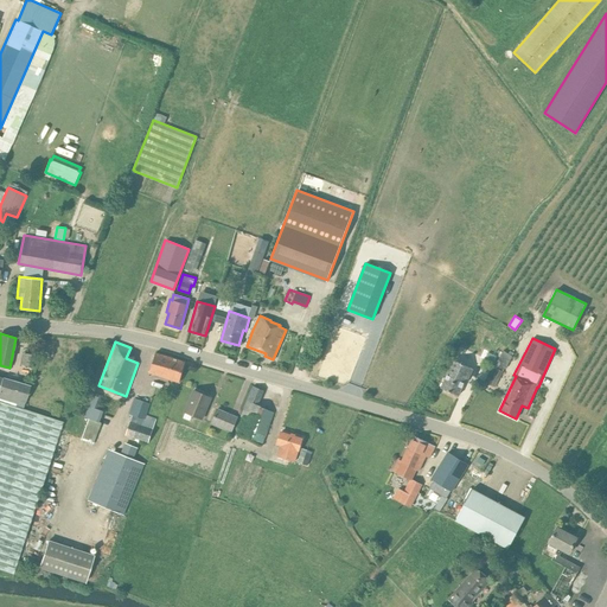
[(490,384),(496,387),(505,369),(513,353),(510,351),(509,353),(503,351),(496,364),(499,365),(490,384)]
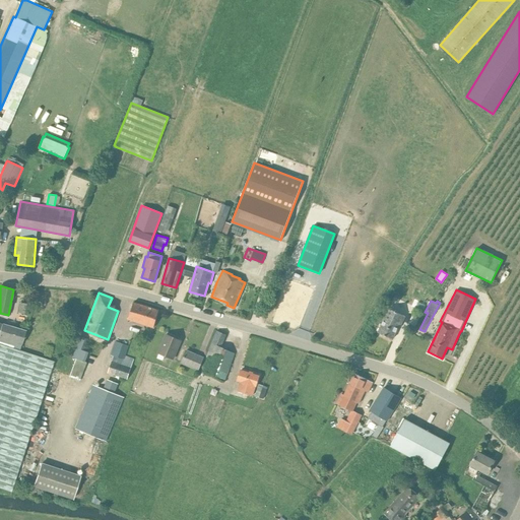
[(153,327),(158,309),(133,302),(127,320),(153,327)]
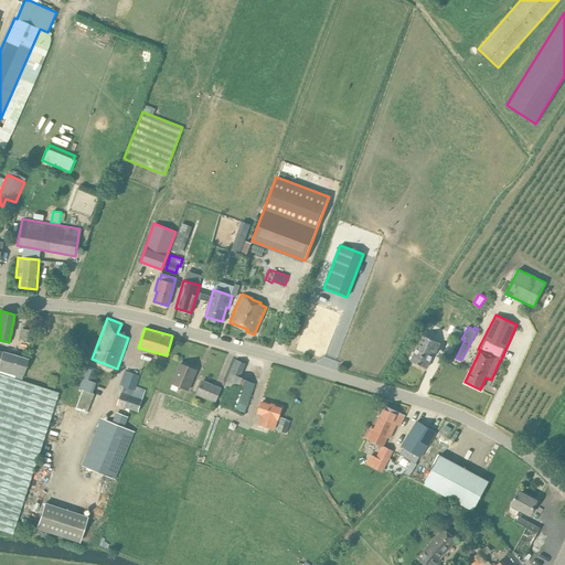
[(20,329),(19,340),(31,342),(33,331),(20,329)]
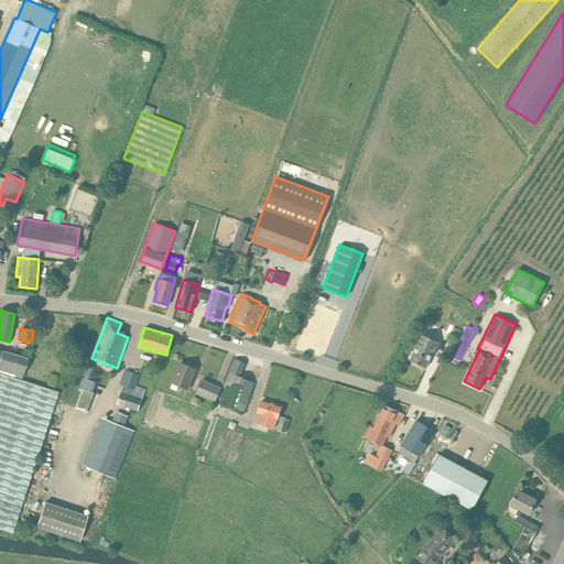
[(421,334),(410,360),(425,367),(432,353),(434,354),(438,342),(421,334)]
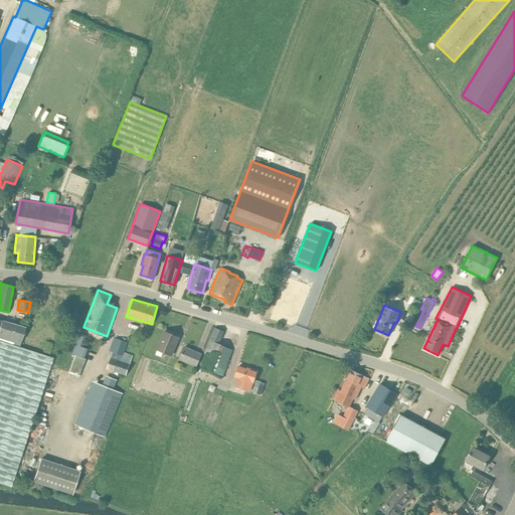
[(0,340),(19,347),(25,327),(0,319),(0,340)]
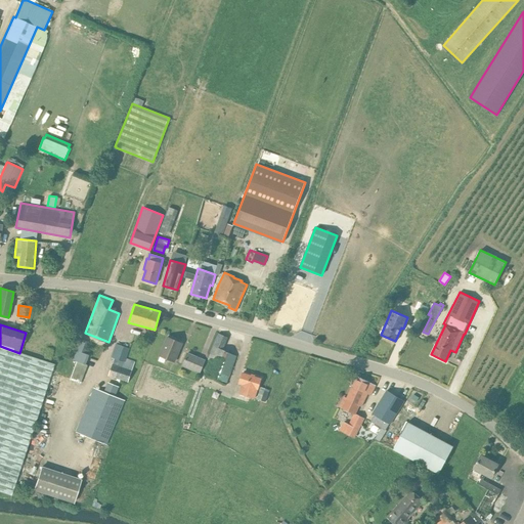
[(227,384),(236,355),(222,349),(227,337),(218,333),(202,373),(227,384)]
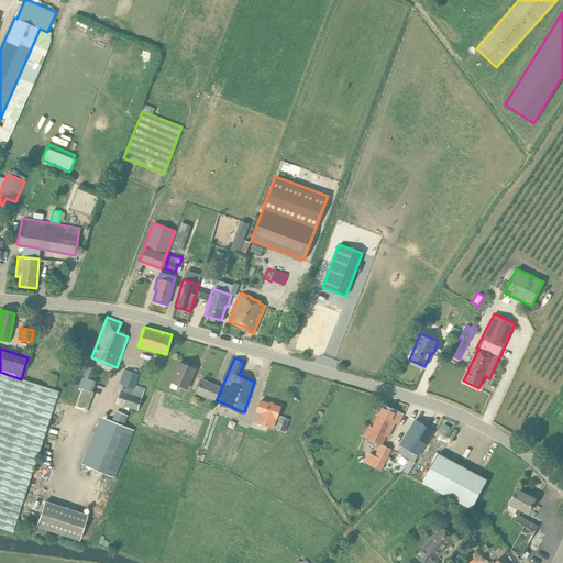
[(180,362),(172,382),(187,388),(196,368),(180,362)]
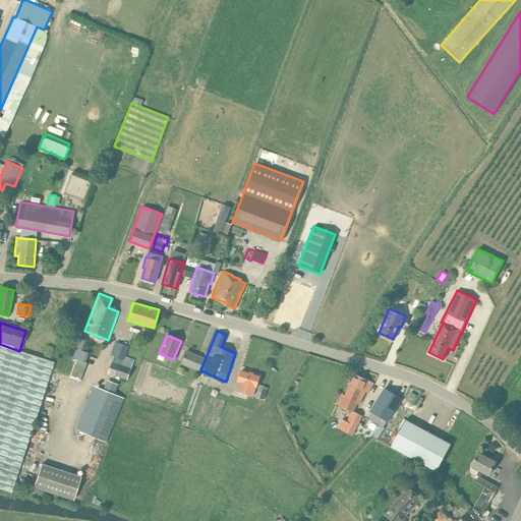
[(80,382),(87,363),(85,362),(89,352),(83,351),(88,340),(78,337),(71,358),(76,359),(69,378),(80,382)]
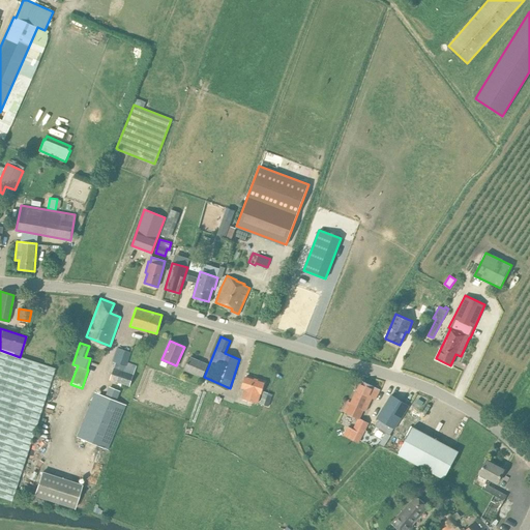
[(131,353),(117,348),(112,362),(115,363),(110,380),(129,386),(137,366),(127,363),(131,353)]
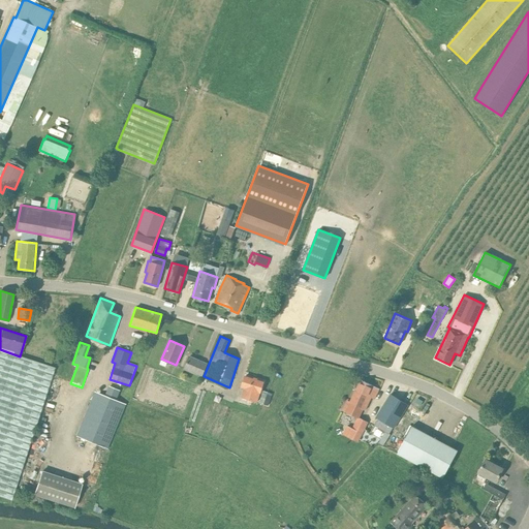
[(20,356),(0,349),(0,496),(11,500),(55,368),(20,356)]
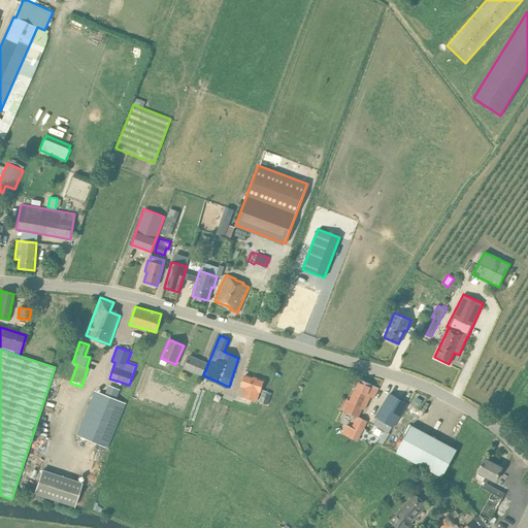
[(189,355),(183,369),(201,376),(207,363),(189,355)]
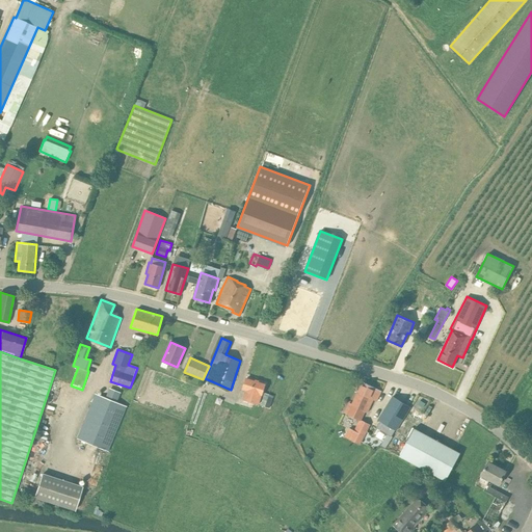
[(242,399),(259,404),(265,383),(246,377),(242,389),(245,390),(242,399)]
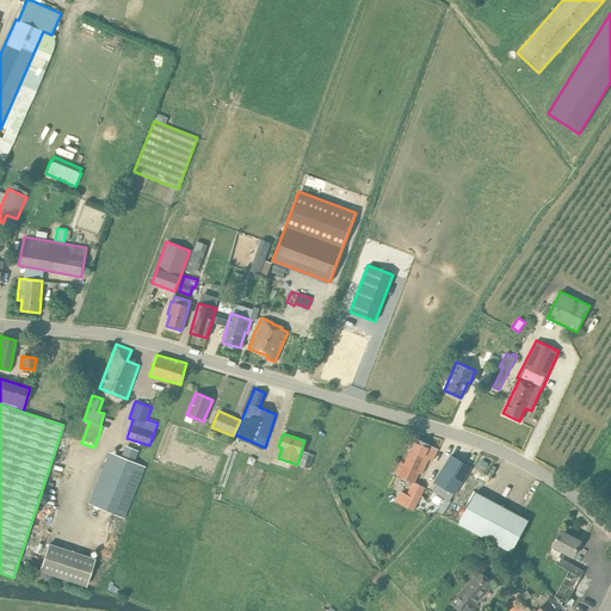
[(415,438),(403,464),(401,462),(395,474),(412,482),(402,503),(415,508),(425,488),(415,482),(420,473),(421,474),(429,458),(432,460),(438,449),(415,438)]
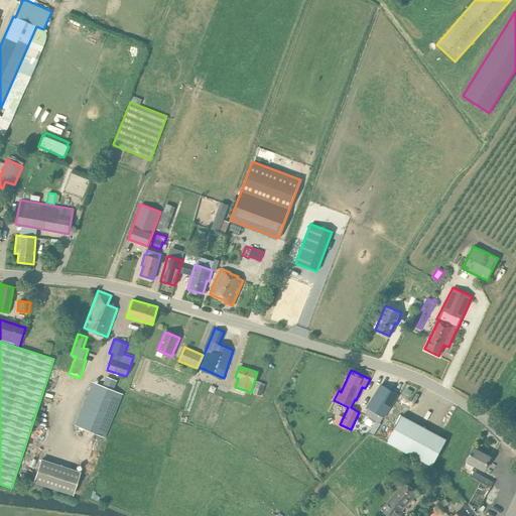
[(123,394),(113,389),(117,381),(106,376),(103,385),(93,381),(75,424),(106,437),(123,394)]
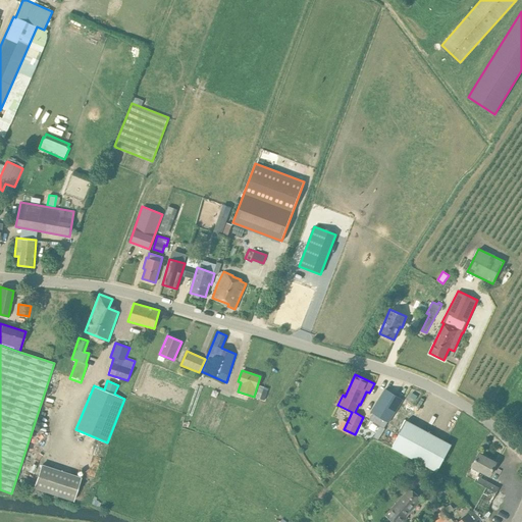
[(261,400),(265,390),(259,388),(256,398),(261,400)]
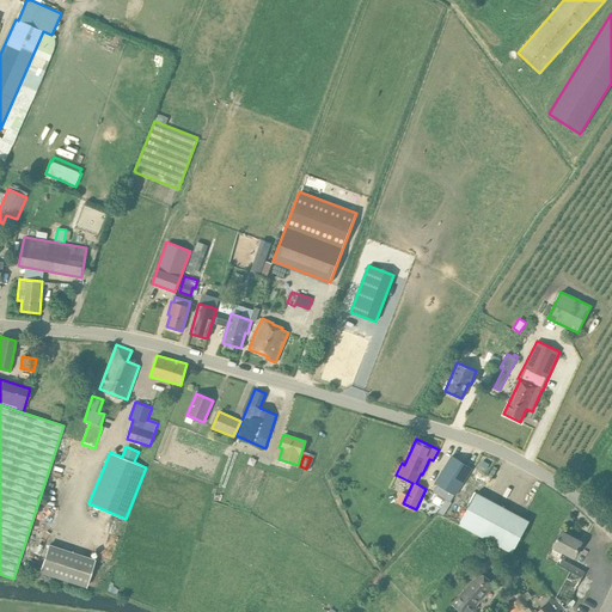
[(436,484),(433,490),(452,502),(473,469),(451,456),(434,483),(436,484)]
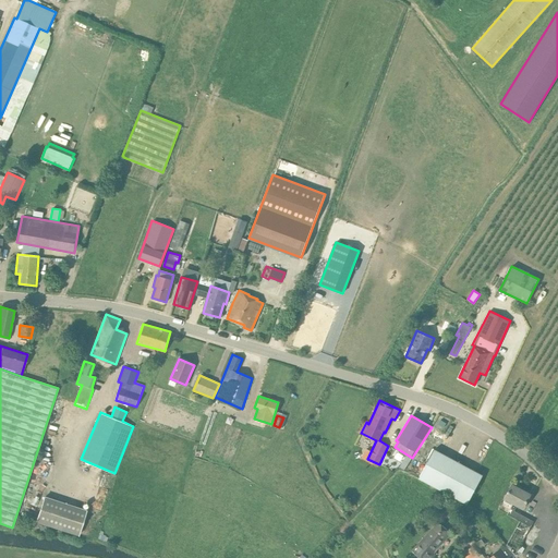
[(423,481),(436,488),(466,505),(482,475),(434,449),(419,478),(423,481)]
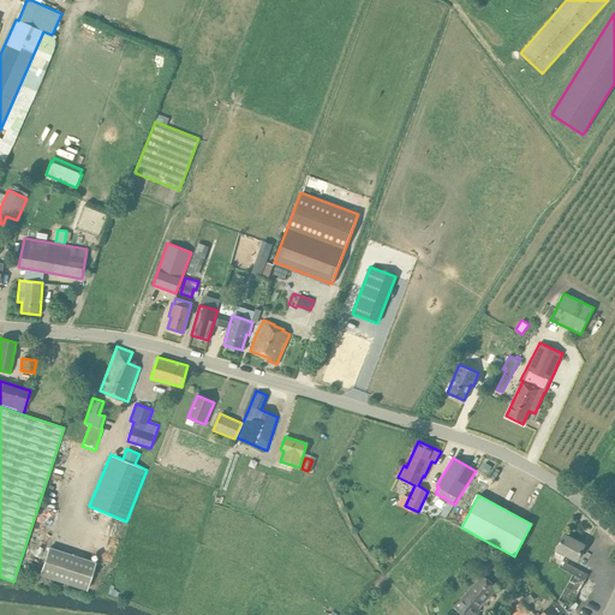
[(567,562),(569,557),(577,560),(584,545),(563,533),(555,549),(565,554),(559,567),(572,574),(557,601),(565,610),(567,611),(587,574),(567,562)]
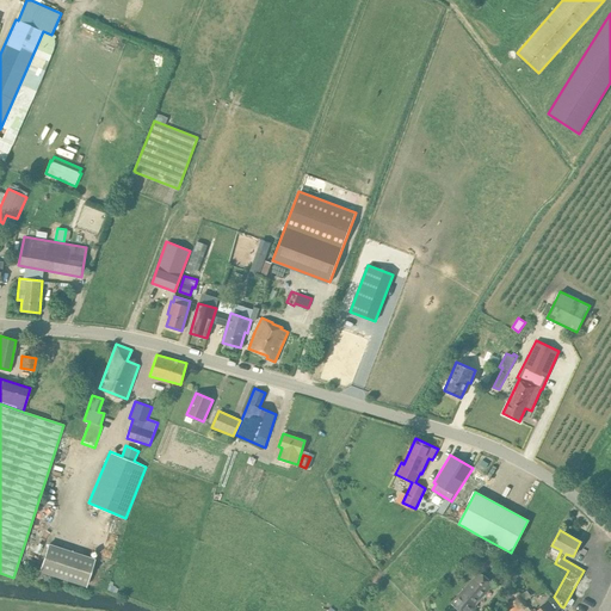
[(48,543),(39,572),(86,587),(94,559),(48,543)]
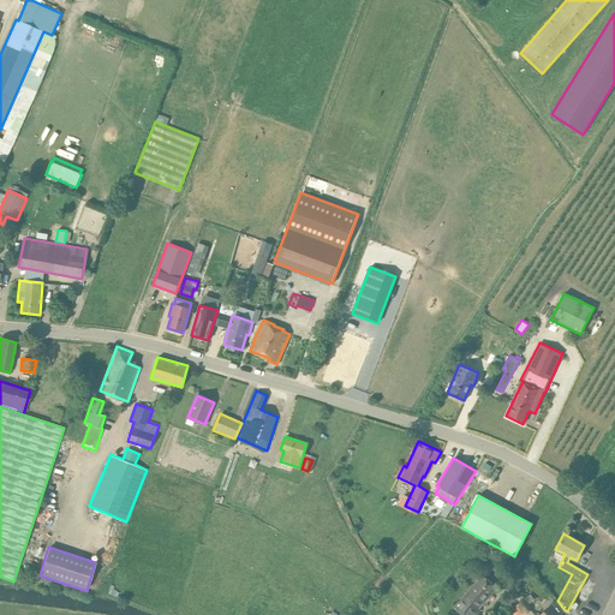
[(454,607),(463,614),(471,614),(496,587),(482,574),(454,607)]
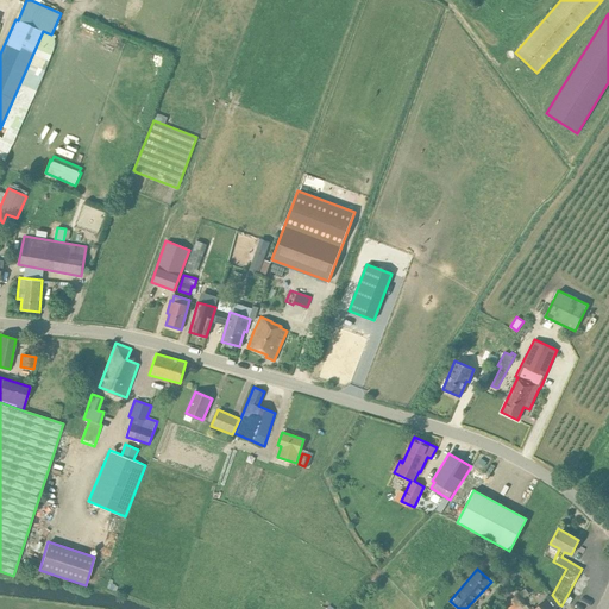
[(514,604),(509,608),(510,608),(518,608),(526,604),(520,594),(512,600),(514,604)]
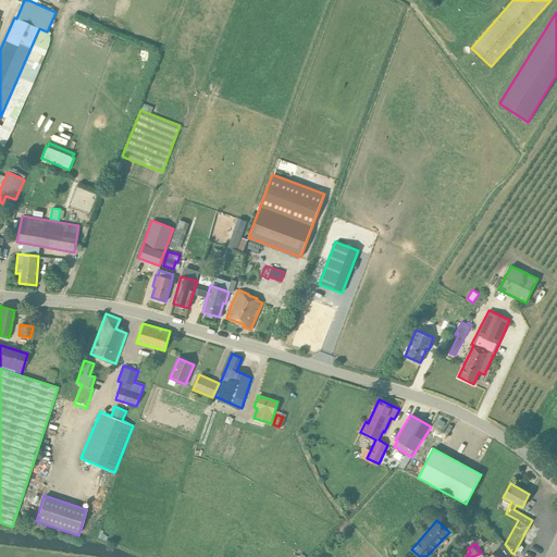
[(491,556),(489,553),(491,552),(485,545),(481,548),(485,554),(483,556),(484,556),(507,556),(500,548),(491,556)]
